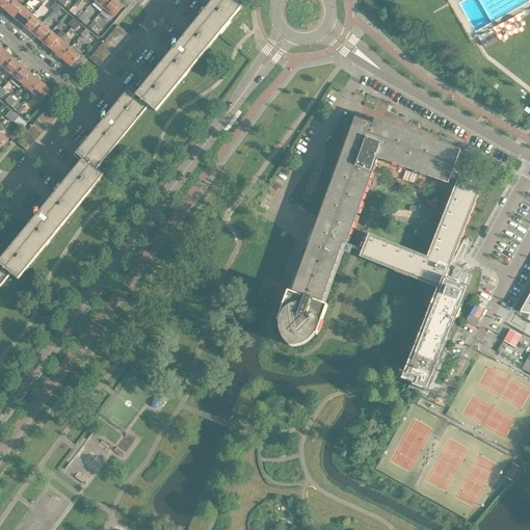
[(8,0),(2,7),(12,16),(21,5),(15,0),(8,0)]
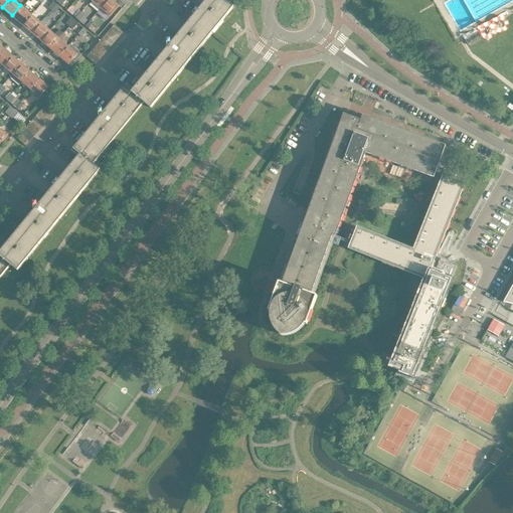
[(46,5),(49,8),(54,3),(50,0),(46,5)]
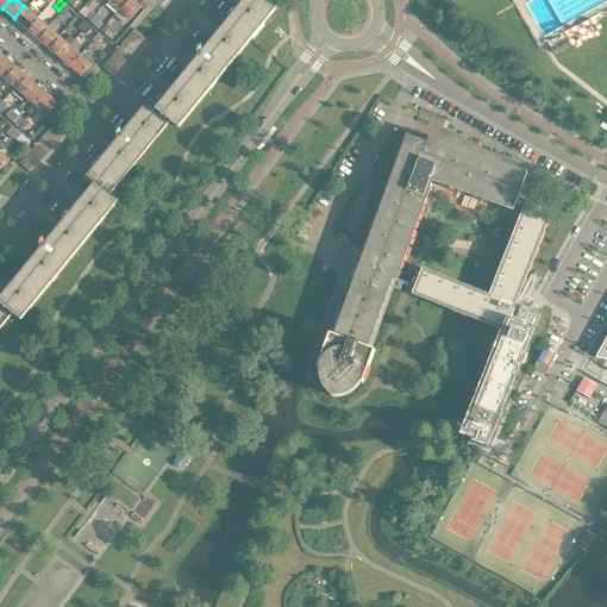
[(123,0),(117,7),(127,17),(138,5),(132,0),(123,0)]
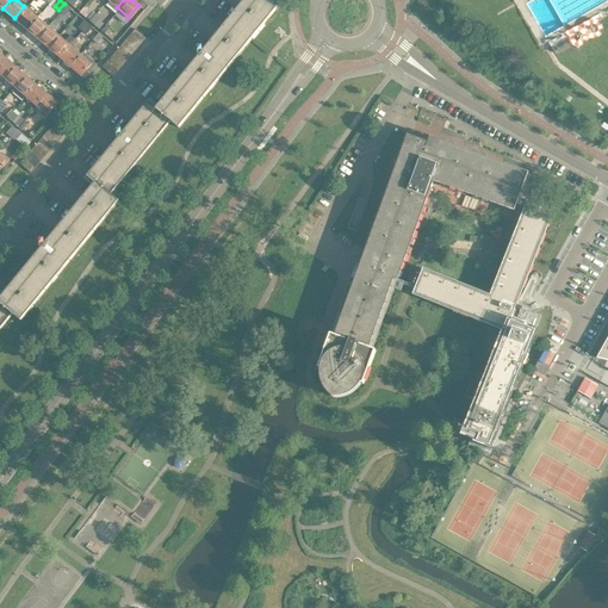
[(155,106),(178,125),(274,7),(265,0),(241,0),(204,48),(200,44),(196,45),(197,56),(155,106)]
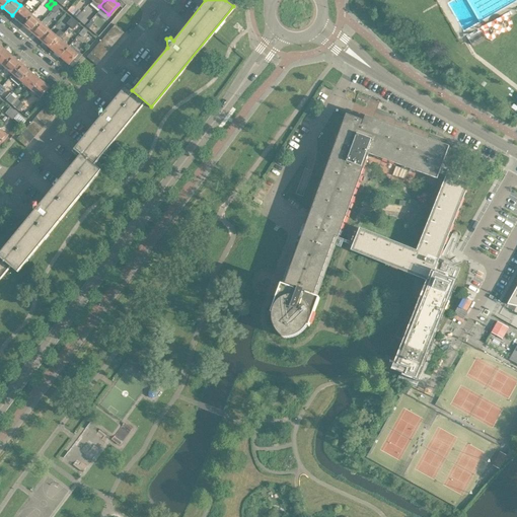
[(12,15),(21,23),(29,13),(20,5),(12,15)]
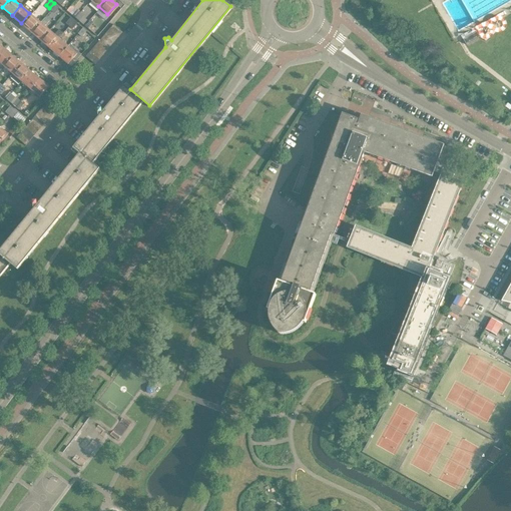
[(70,13),(74,16),(79,10),(75,7),(70,13)]
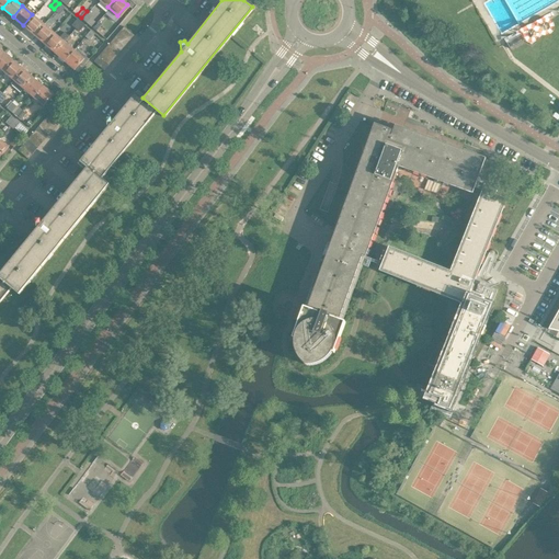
[(23,25),(33,34),(42,23),(32,14),(23,25)]
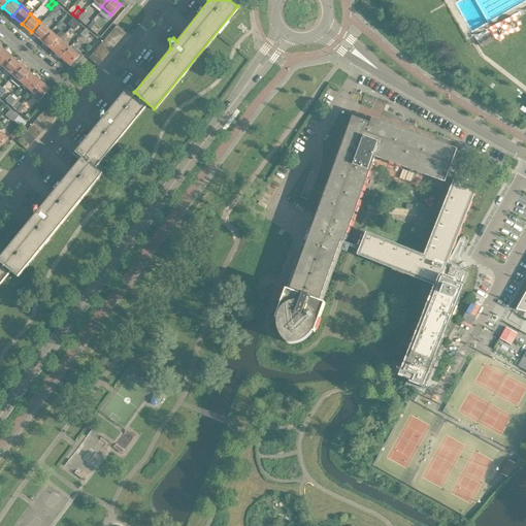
[(66,22),(69,25),(74,19),(70,15),(66,22)]
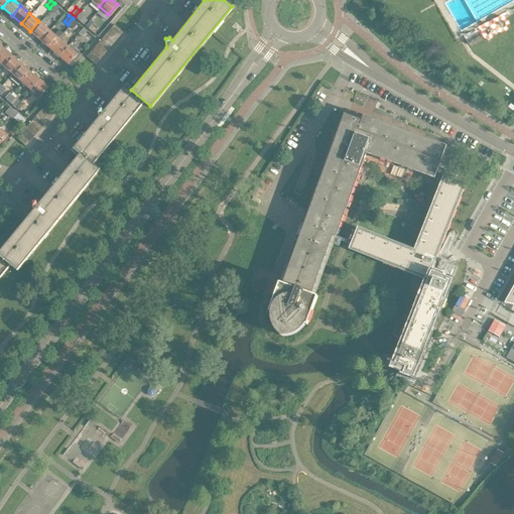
[(30,31),(39,38),(48,28),(43,24),(47,19),(43,16),(38,21),(30,31)]
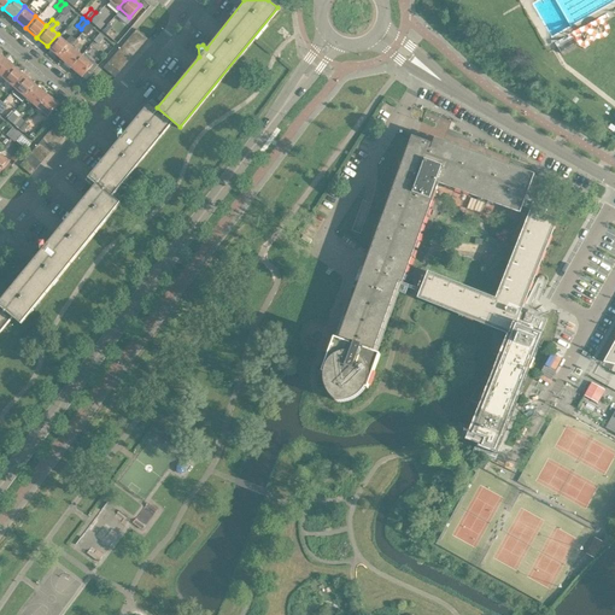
[(100,28),(104,31),(110,25),(106,22),(100,28)]
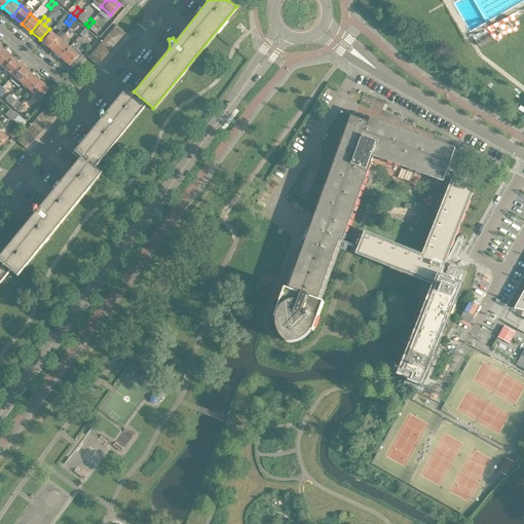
[(114,23),(110,28),(119,36),(123,31),(114,23)]
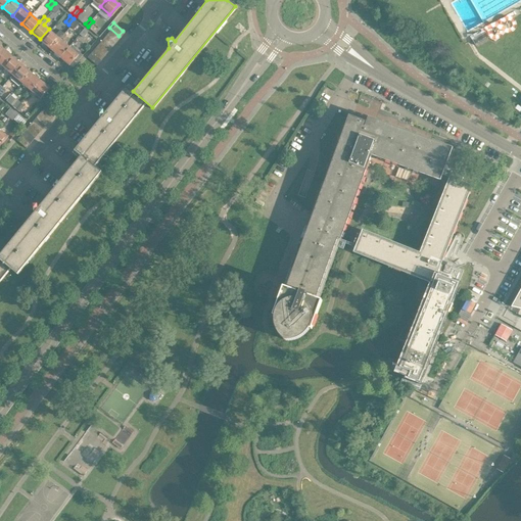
[(78,33),(81,35),(86,30),(83,27),(78,33)]
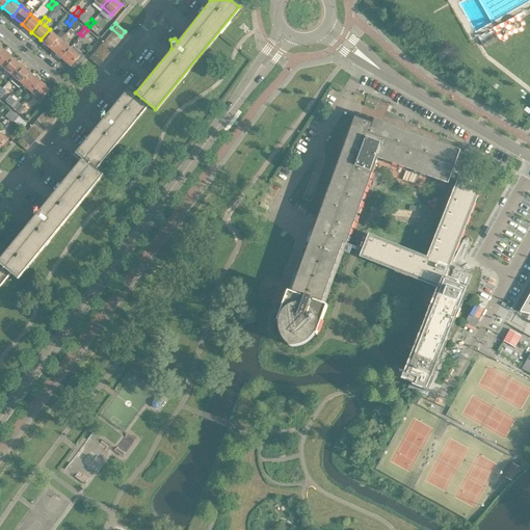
[(50,48),(58,37),(63,32),(59,28),(54,33),(50,29),(41,40),(50,48)]
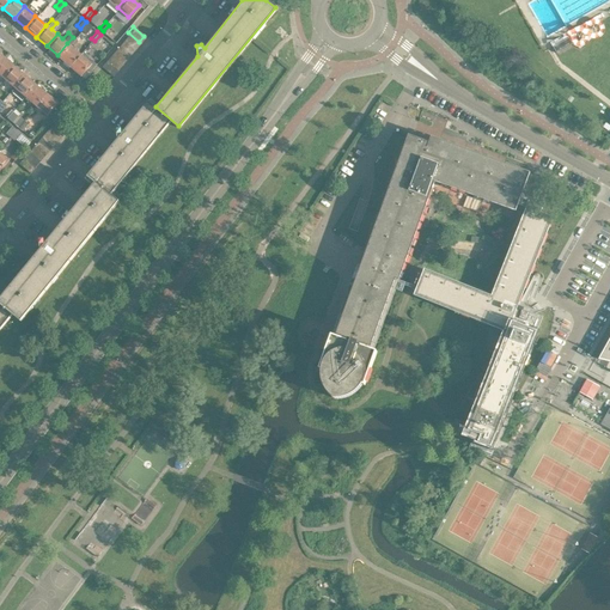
[(128,32),(123,37),(134,47),(139,42),(128,32)]
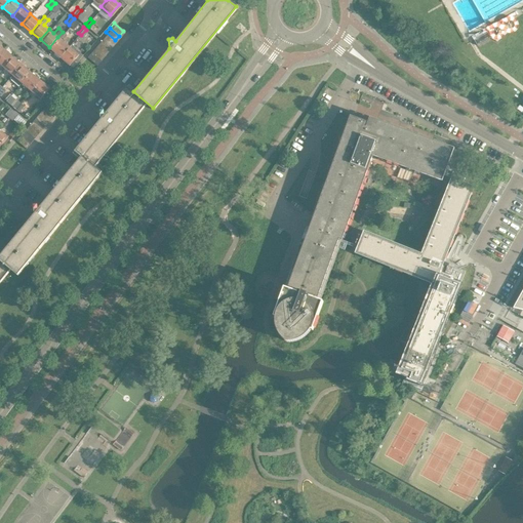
[(106,32),(102,37),(111,45),(115,40),(106,32)]
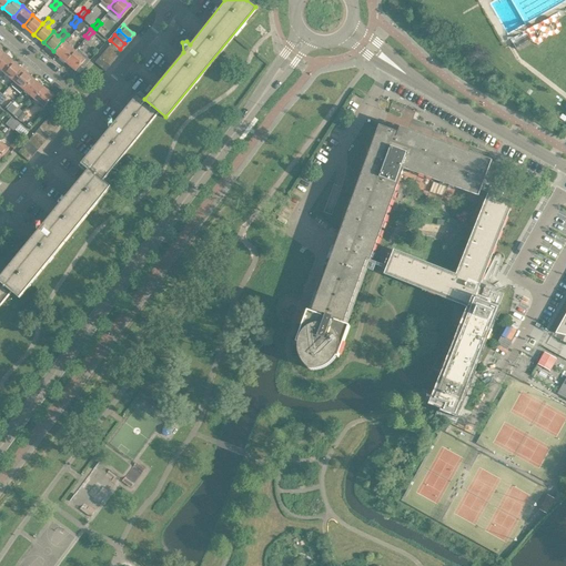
[(53,51),(63,60),(72,49),(62,40),(53,51)]
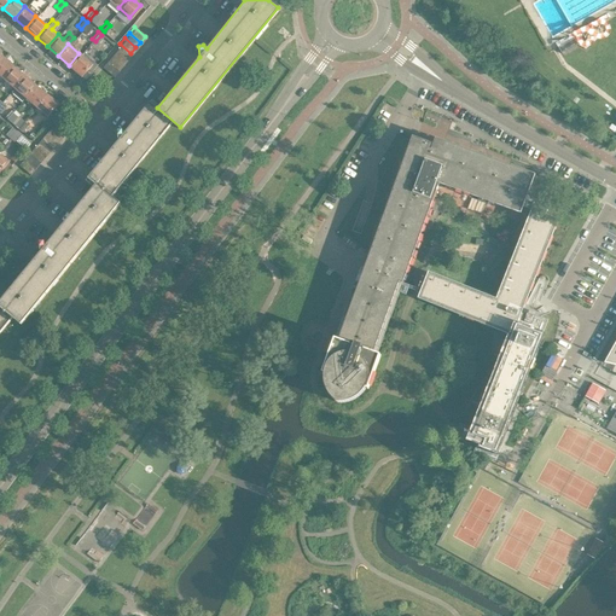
[(120,44),(115,48),(127,58),(131,53),(120,44)]
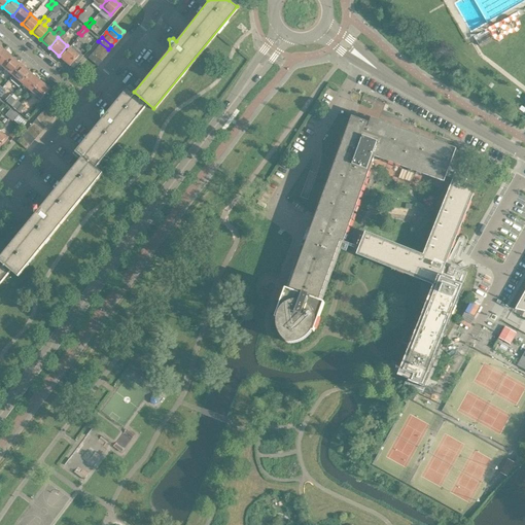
[(98,41),(95,46),(104,55),(108,49),(98,41)]
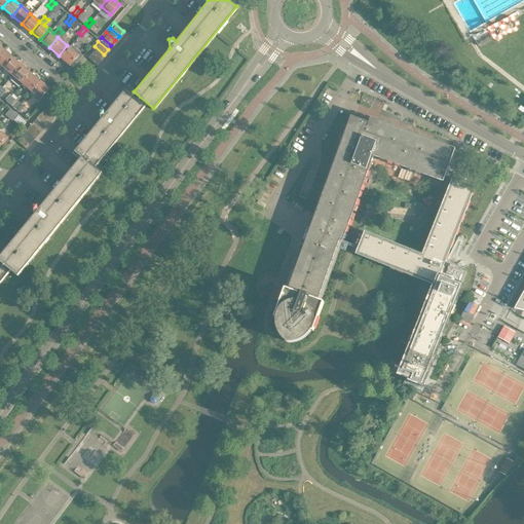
[(67,45),(59,55),(68,64),(73,58),(76,60),(81,53),(69,43),(67,45)]
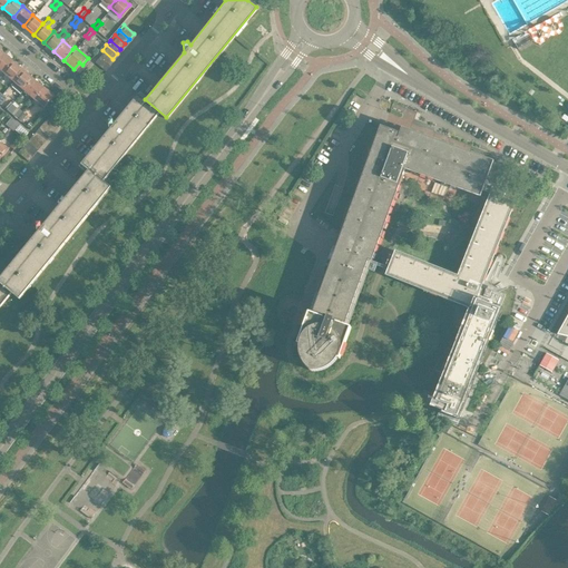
[(103,50),(98,55),(108,64),(113,59),(103,50)]
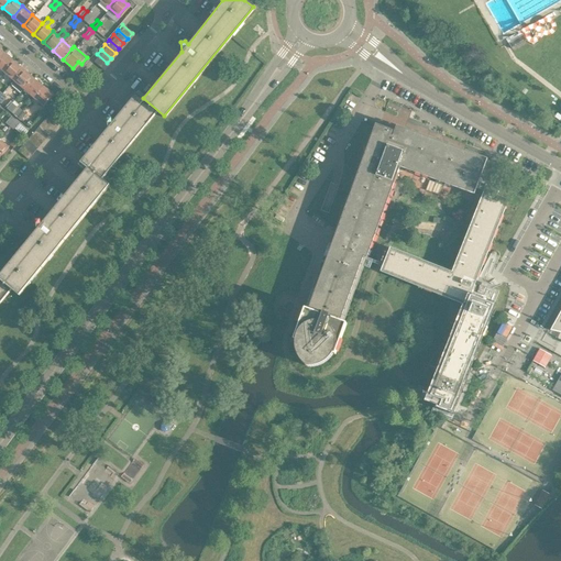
[(0,69),(1,70),(11,58),(1,51),(0,52),(0,69)]
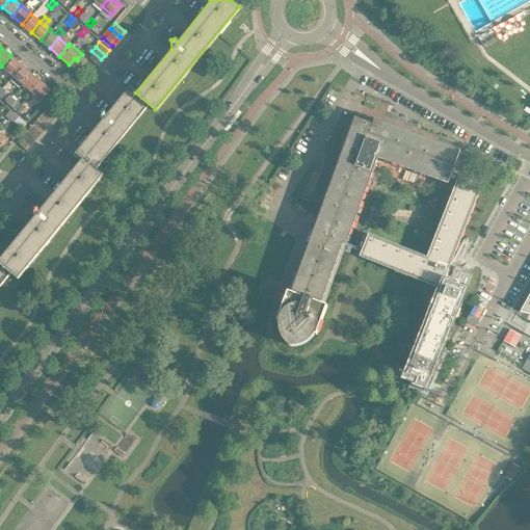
[(101,59),(91,51),(87,56),(97,64),(101,59)]
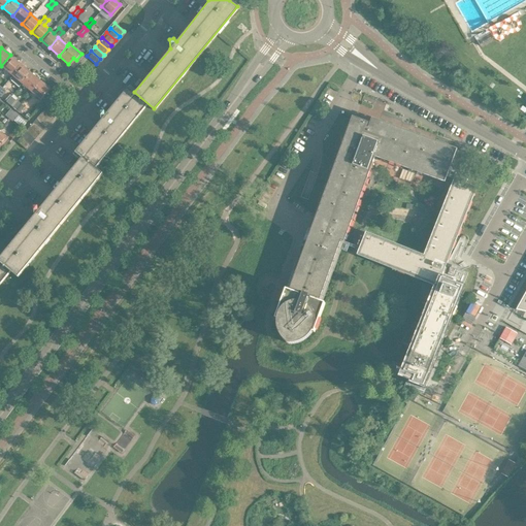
[(1,66),(10,73),(20,63),(10,55),(1,66)]
